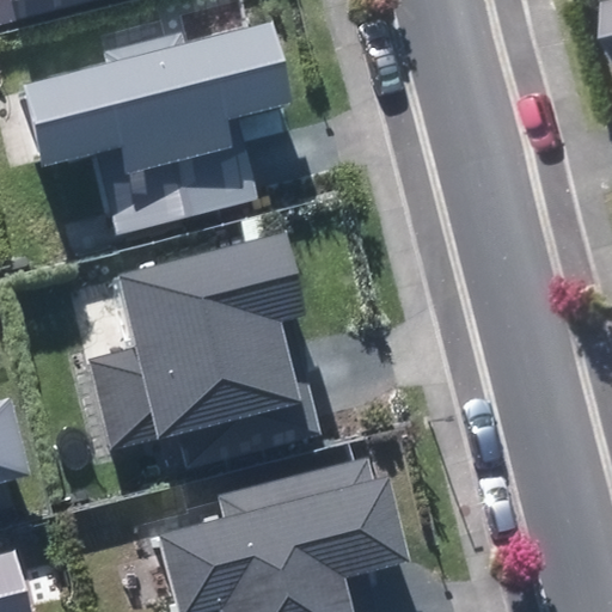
[(0,0),(0,22),(92,0),(0,0)]
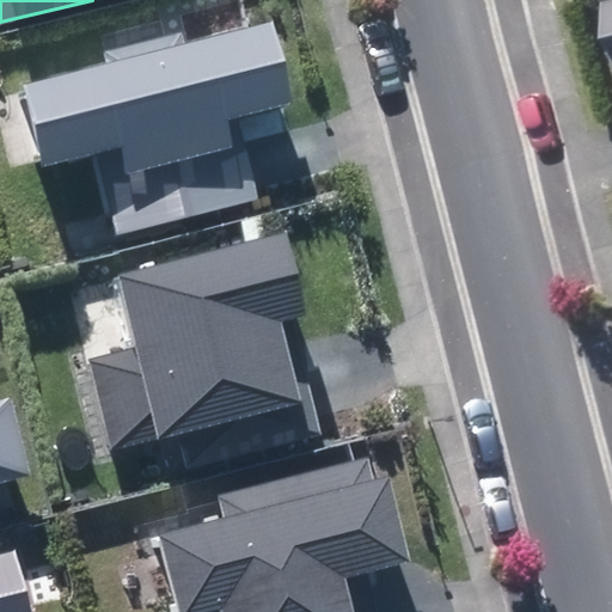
[(90,157),(109,233),(257,196),(249,165),(243,141),(283,132),(276,105),(293,102),(273,24),(185,46),(182,32),(102,51),(105,63),(25,83),(47,167),(90,157)]
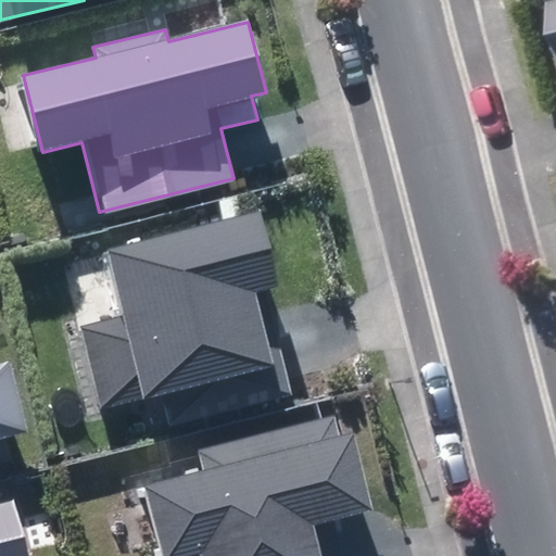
[(146,401),(171,394),(177,421),(293,391),(282,346),(272,349),(267,332),(257,295),(279,290),(258,211),(105,251),(122,315),(80,326),(101,406),(144,395),(146,401)]
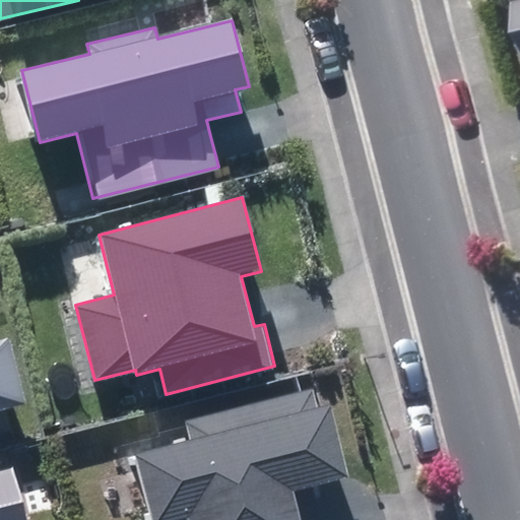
[(0,412),(28,405),(9,333),(0,335),(0,412)]
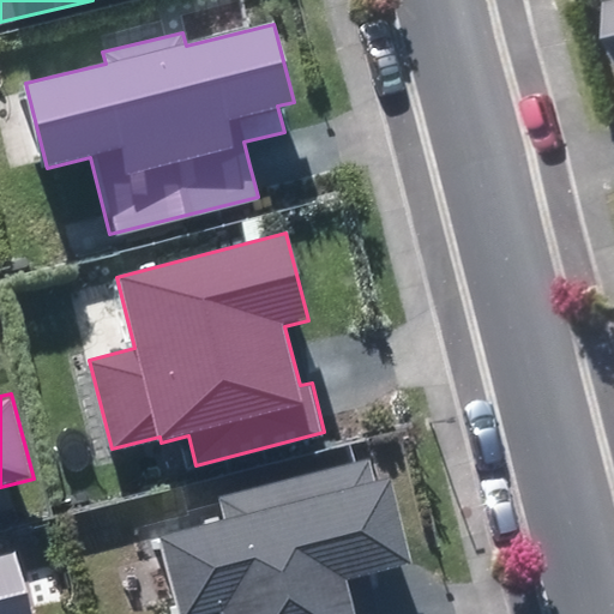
[(374,613),(365,572),(410,560),(389,477),(377,481),(371,457),(220,495),(227,519),(158,536),(178,613),(374,613)]
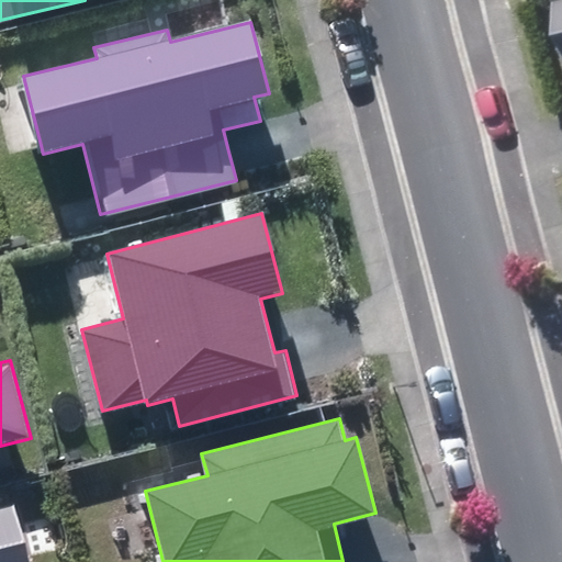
[(0,561),(29,561),(14,504),(0,507),(0,561)]
